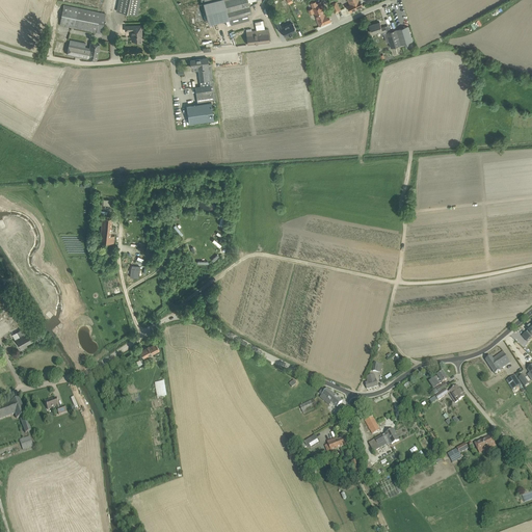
[(118,0),(116,11),(137,16),(139,0),(118,0)]
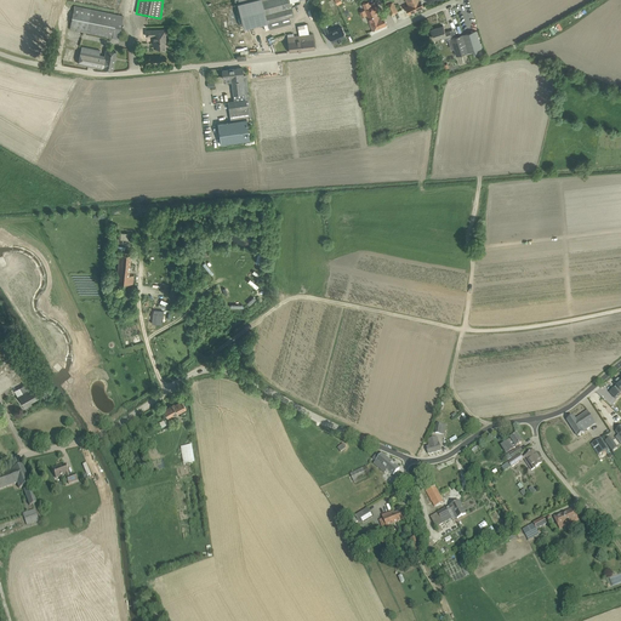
[(289,0),(238,0),(239,3),(248,0),(261,0),(267,22),(290,17),(294,16),(289,0)]
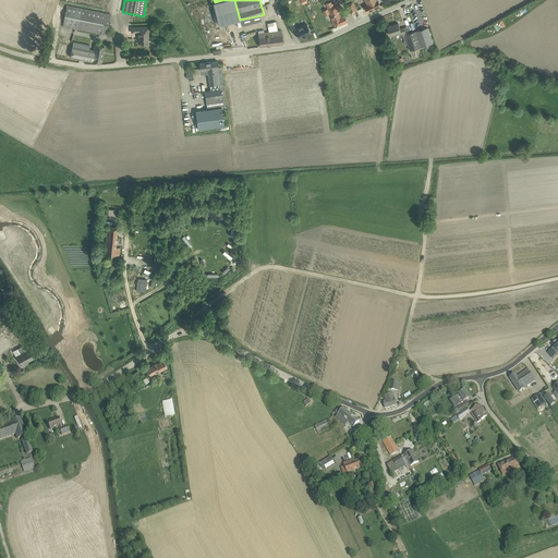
[(352,0),(348,0),(346,1),(351,13),(358,10),(352,0)]
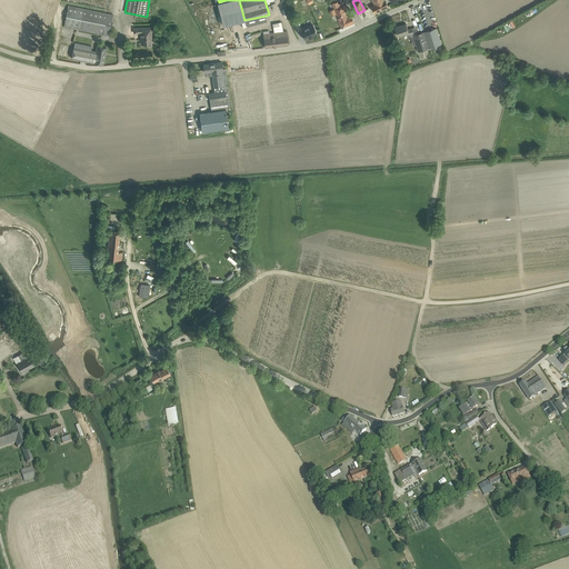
[(372,0),(375,6),(372,7),(375,12),(388,6),(385,0),(372,0)]
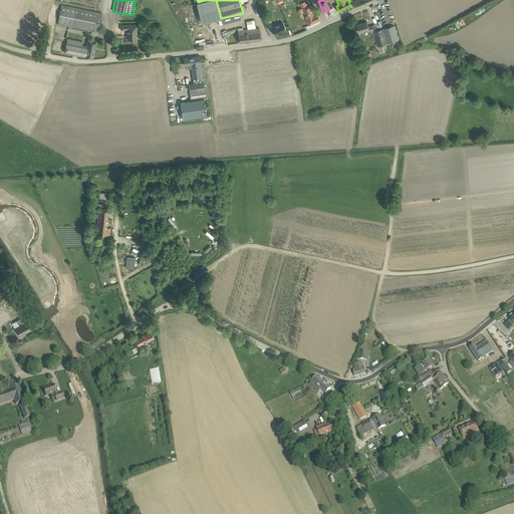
[(305,1),(300,3),(302,8),(309,25),(320,20),(317,13),(315,14),(310,1),(306,3),(305,1)]
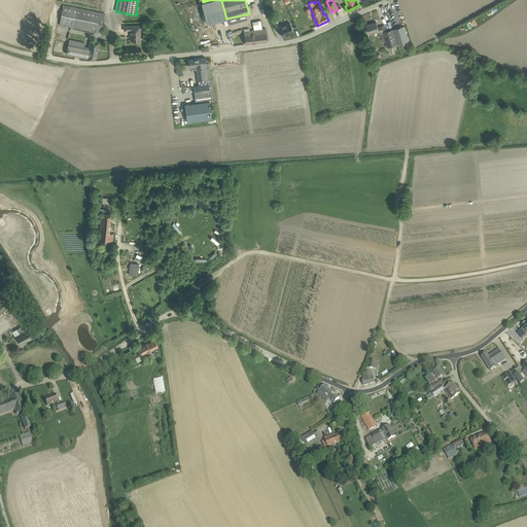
[(63,5),(60,25),(73,28),(101,33),(105,13),(77,8),(63,5)]
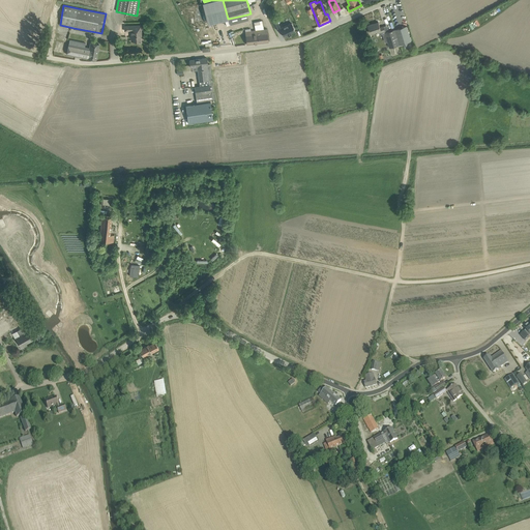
[(289,35),(289,34),(290,33),(291,34),(291,33),(295,31),(292,23),(280,29),(284,36),(288,34),(288,35),(289,35)]
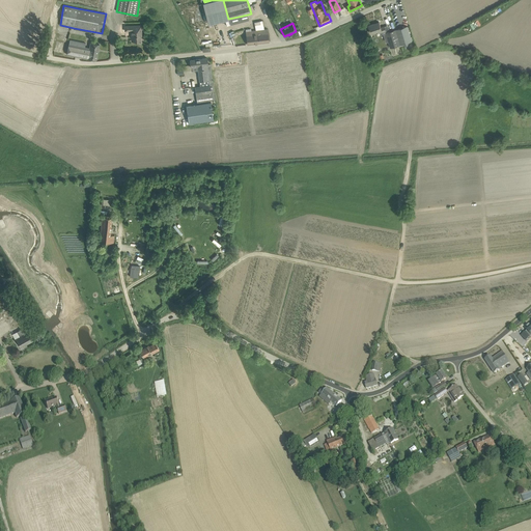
[(374,24),(368,25),(369,28),(371,33),(372,33),(373,34),(376,33),(376,32),(380,31),(380,32),(382,32),(386,31),(384,26),(381,27),(380,23),(374,25),(374,24)]
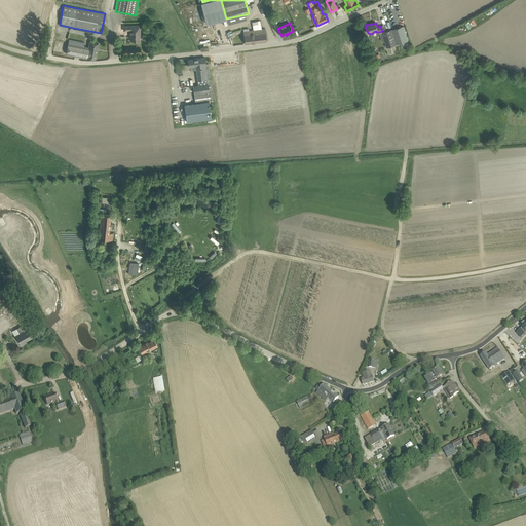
[(132,34),(130,34),(130,41),(140,40),(139,35),(141,35),(140,25),(123,26),(124,31),(132,30),(132,34)]
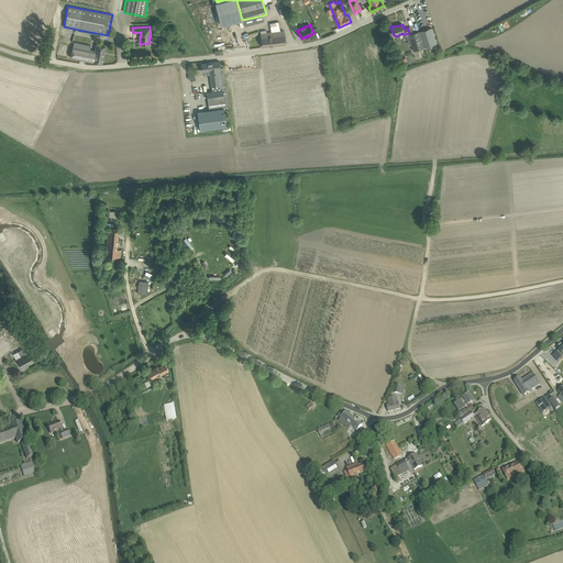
[(428,46),(429,52),(435,51),(433,44),(437,43),(432,28),(409,35),(414,51),(428,46)]
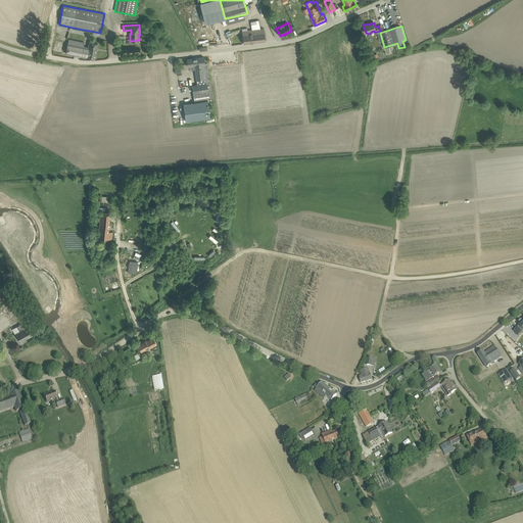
[(264,29),(251,30),(253,43),(265,41),(264,29)]
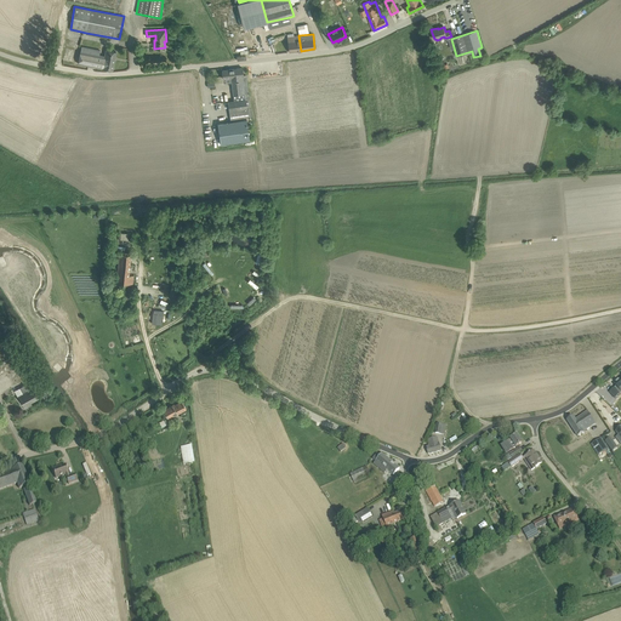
[(298,35),(288,38),(290,52),(301,51),(298,35)]
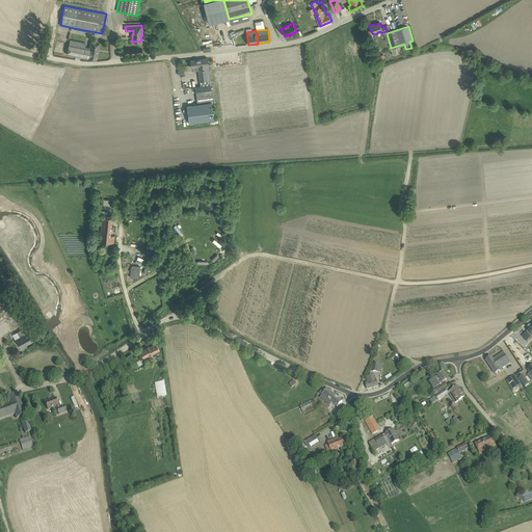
[(69,44),(68,54),(76,56),(81,57),(97,60),(98,55),(100,44),(91,43),(90,44),(89,48),(85,47),(86,43),(70,40),(69,44)]
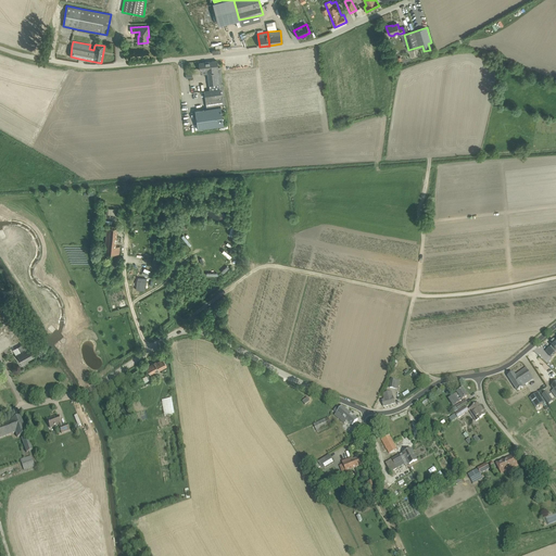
[(217,61),(199,63),(200,71),(204,70),(205,74),(207,73),(210,90),(204,91),(206,106),(224,104),(223,99),(225,99),(220,67),(218,67),(217,61)]
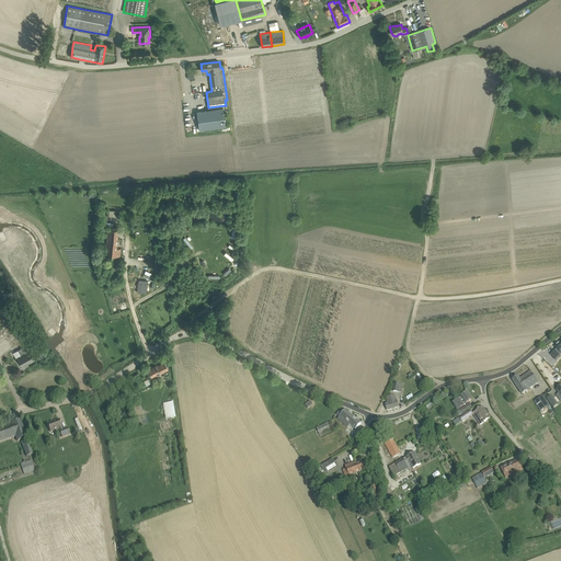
[(226,126),(222,107),(197,112),(199,130),(226,126)]
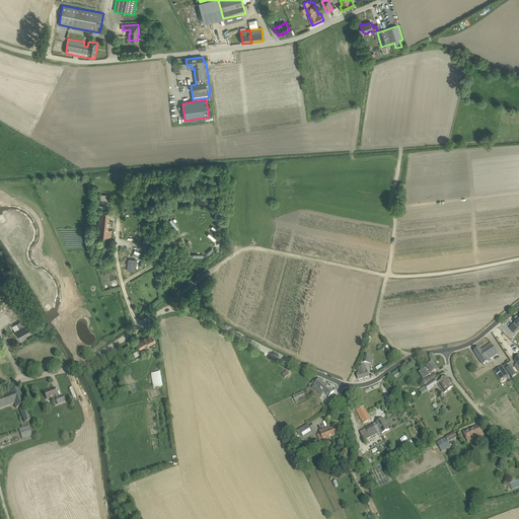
[(109,212),(99,212),(97,236),(112,237),(112,230),(107,230),(109,212)]
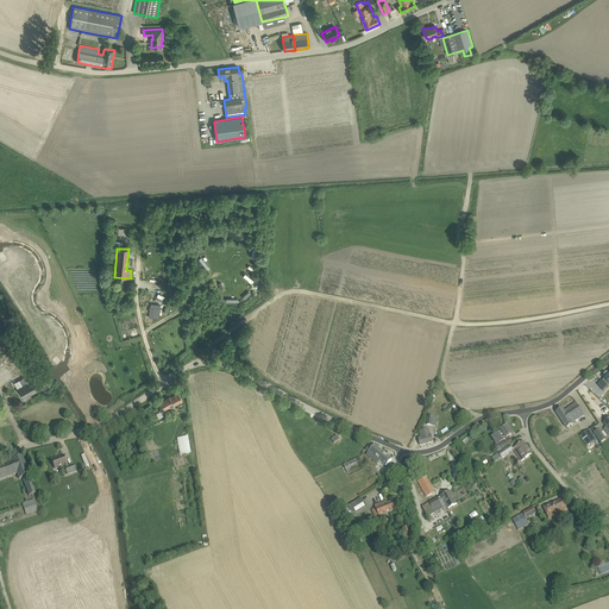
[(158,318),(159,306),(151,305),(149,316),(158,318)]
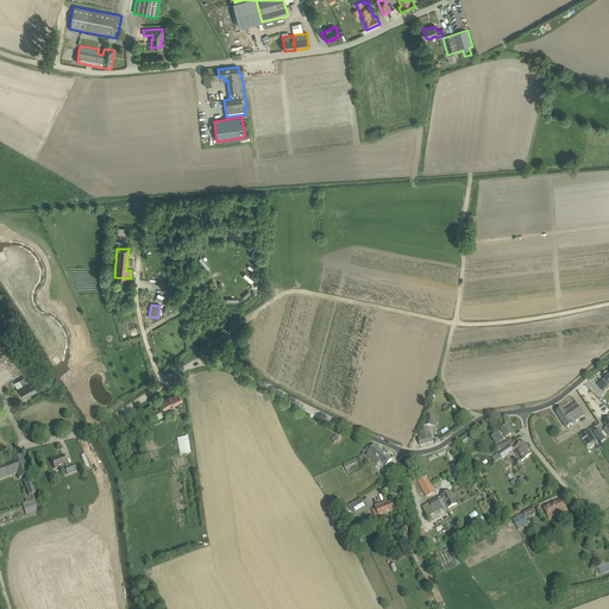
[(0,309),(0,332),(19,368),(30,362),(1,309),(0,309)]
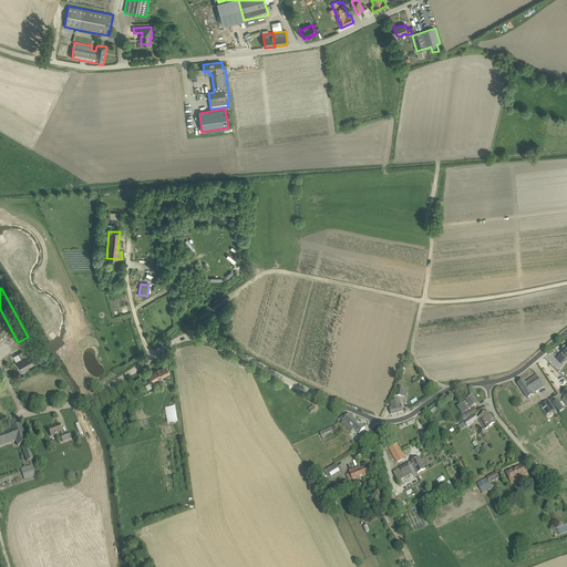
[(13,357),(17,363),(18,362),(22,371),(35,363),(31,354),(28,357),(21,343),(14,348),(17,352),(18,352),(19,353),(13,357)]
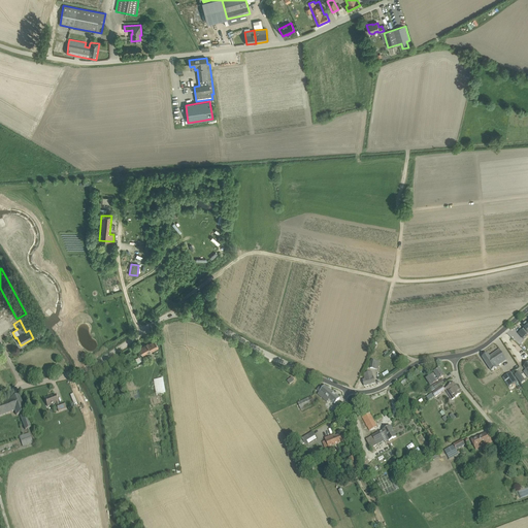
[(527,321),(522,327),(524,329),(519,333),(523,338),(527,335),(527,334),(527,321)]
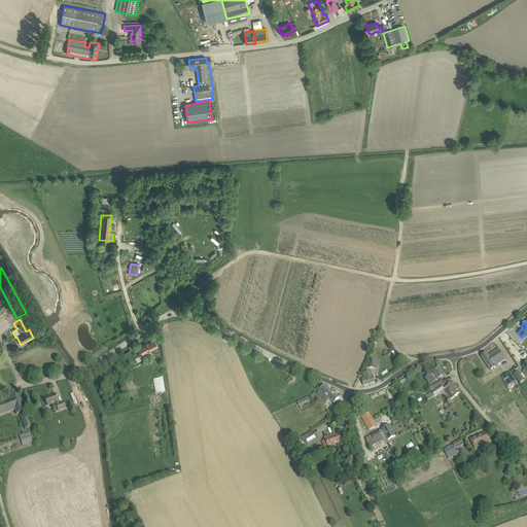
[(139,348),(142,354),(146,352),(147,353),(159,347),(154,341),(148,344),(148,343),(139,348)]
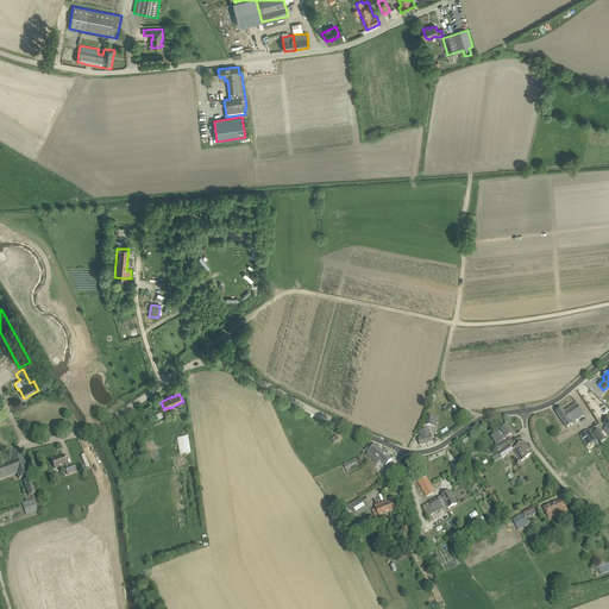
[(556,413),(566,428),(573,425),(572,424),(584,415),(576,403),(564,412),(563,408),(556,413)]
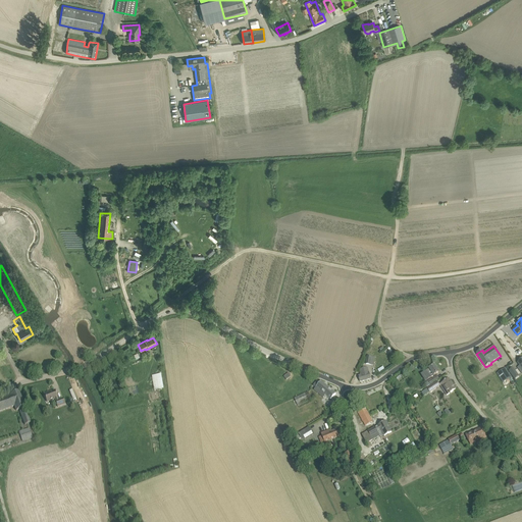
[(375,358),(367,356),(366,364),(374,366),(375,358)]
